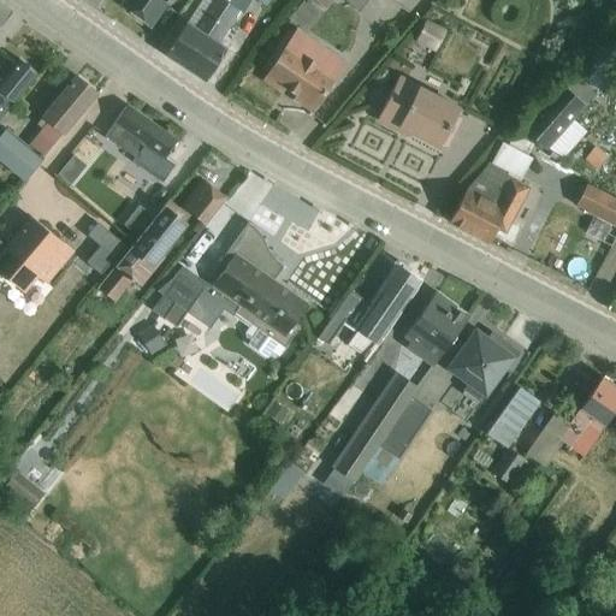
[(125,0),(122,6),(149,27),(167,0),(125,0)]
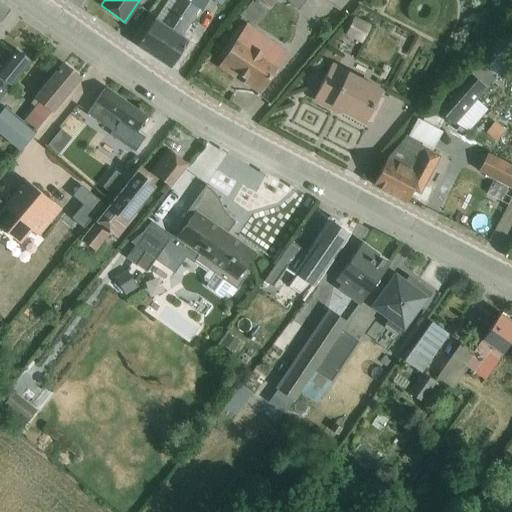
[(167,0),(137,46),(153,57),(193,0),(167,0)]
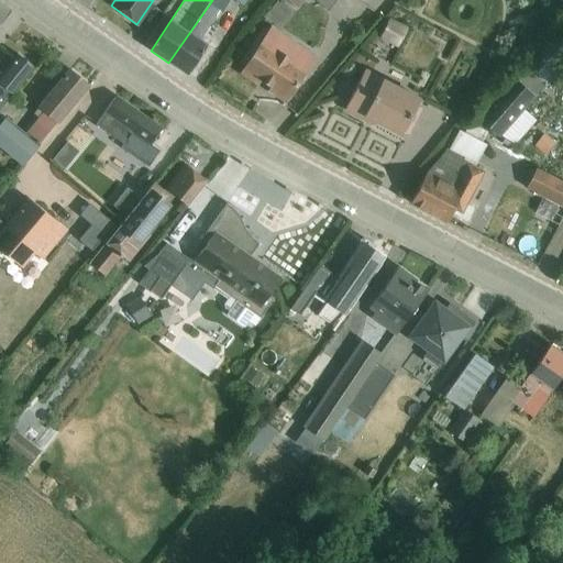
[(219,11),(222,12),(229,2),(224,0),(212,0),(168,63),(187,75),(207,44),(200,40),(219,11)]
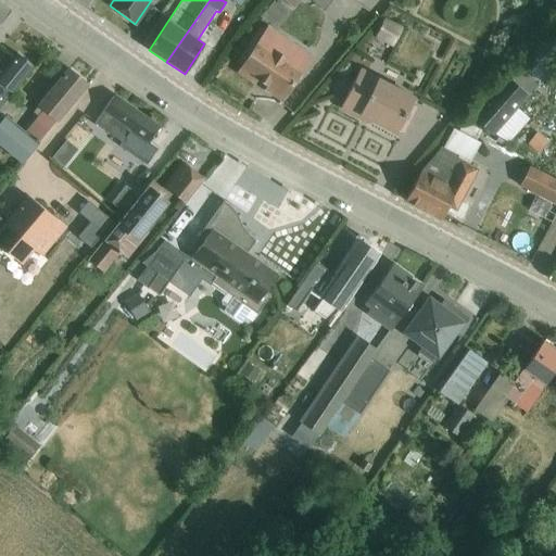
[(280,0),(293,10),(301,0),(307,0),(323,12),(332,0),(280,0)]
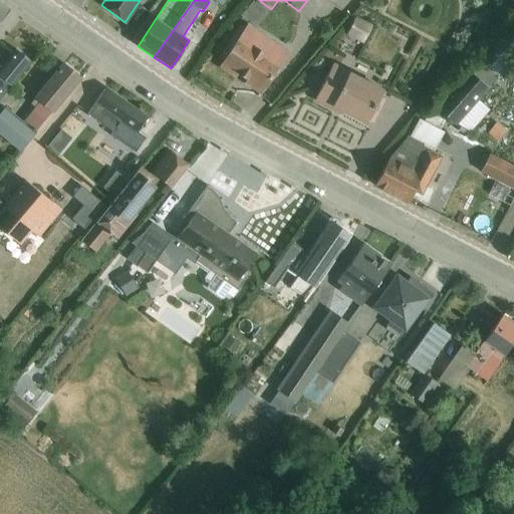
[(372,26),(355,17),(344,36),(362,45),(372,26)]
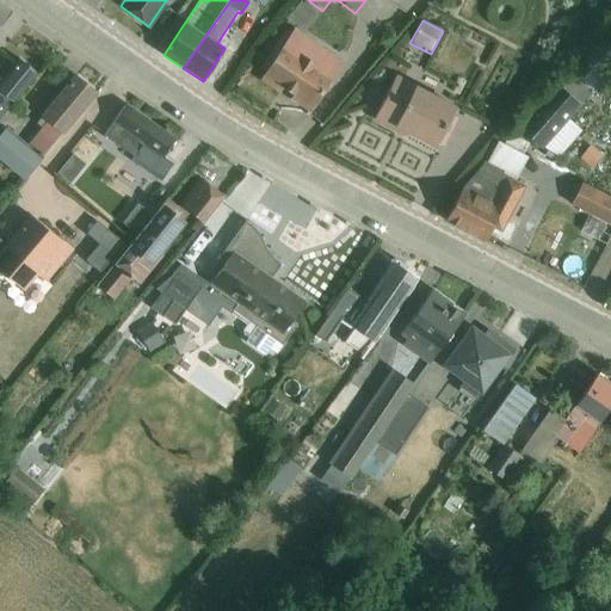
[(610,22),(517,129),(542,150),(581,105),(580,104),(591,91),(592,92),(610,71),(610,22)]
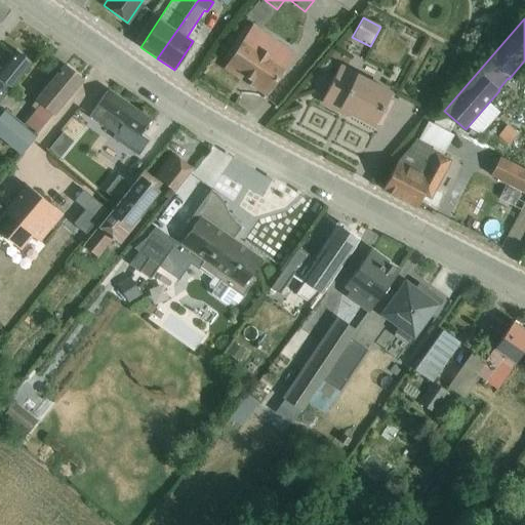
[(268,92),(294,52),(254,26),(227,66),(268,92)]
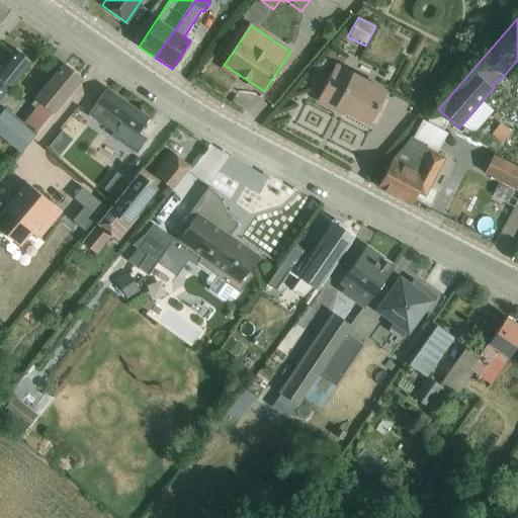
[(0,99),(30,63),(16,52),(0,70),(0,99)]
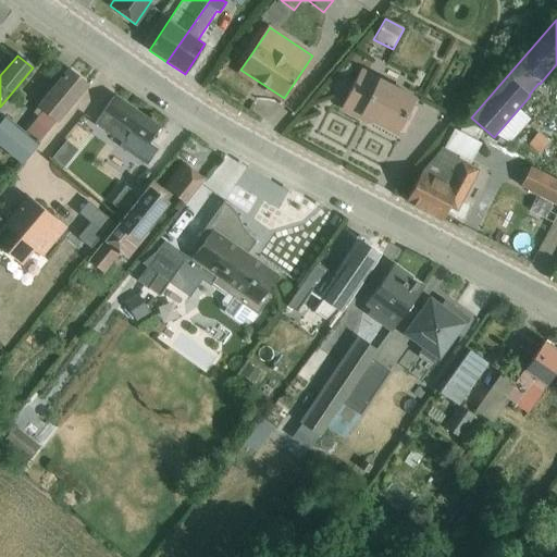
[(405,134),(418,109),(411,106),(416,97),(361,69),(339,111),(368,125),(370,122),(396,135),(398,132),(405,134)]
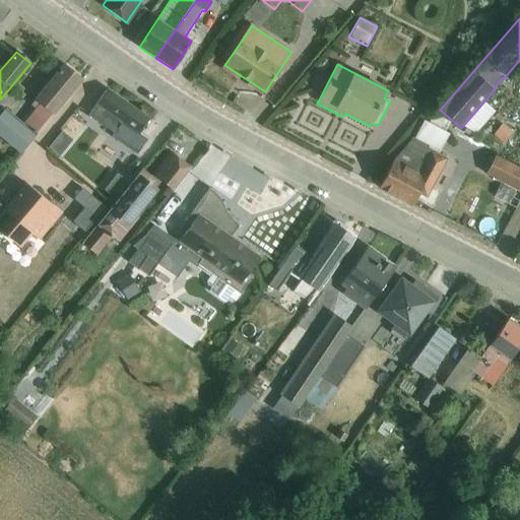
[(0,113),(0,136),(20,153),(80,78),(65,65),(30,106),(35,109),(21,125),(3,110),(0,113)]
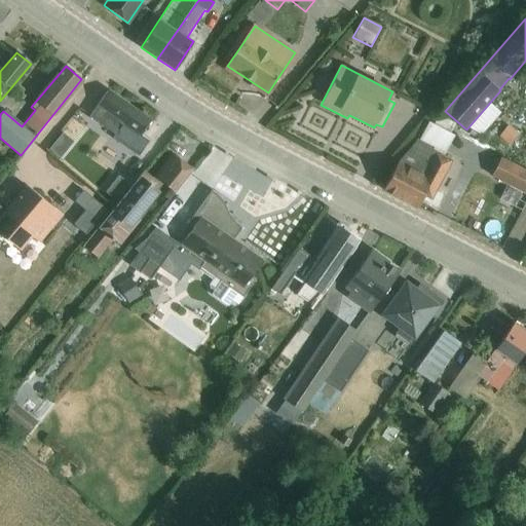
[(145,132),(147,128),(146,127),(151,121),(107,90),(88,117),(114,136),(111,139),(138,156),(148,141),(141,136),(145,130),(145,132)]
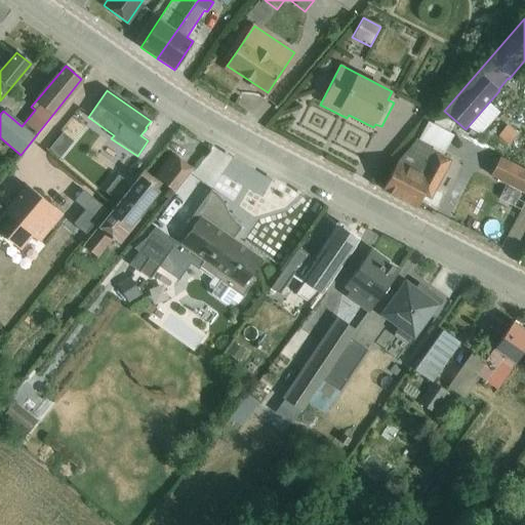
[(397,161),(381,190),(415,208),(422,195),(430,198),(450,159),(443,156),(453,135),(450,132),(450,131),(454,124),(438,115),(437,115),(432,124),(428,122),(417,138),(416,137),(413,142),(397,161)]
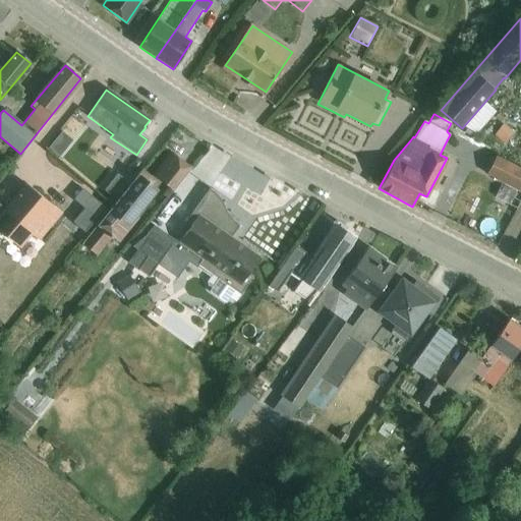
[(478,117),(469,127),(479,136),(488,126),(478,117)]
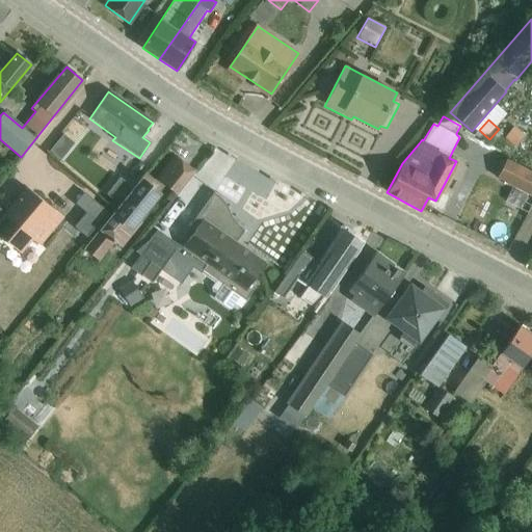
[(63,134),(49,152),(60,161),(75,143),(63,134)]
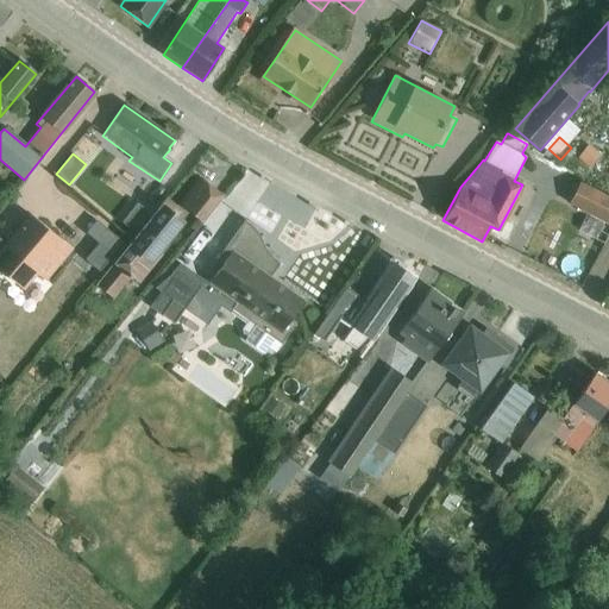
[(186,207),(205,183),(199,180),(180,202),(186,207)]
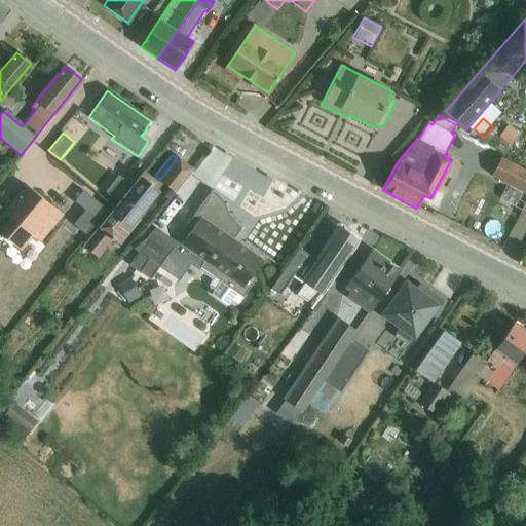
[(500,157),(490,177),(525,194),(525,171),(523,168),(500,157)]
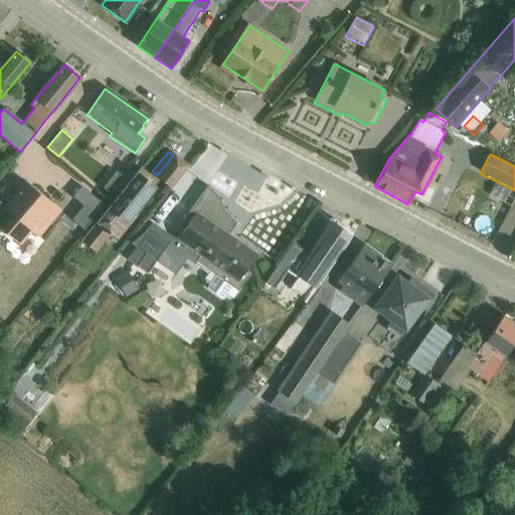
[(173,155),(157,175),(167,183),(160,192),(165,196),(188,168),(173,155)]
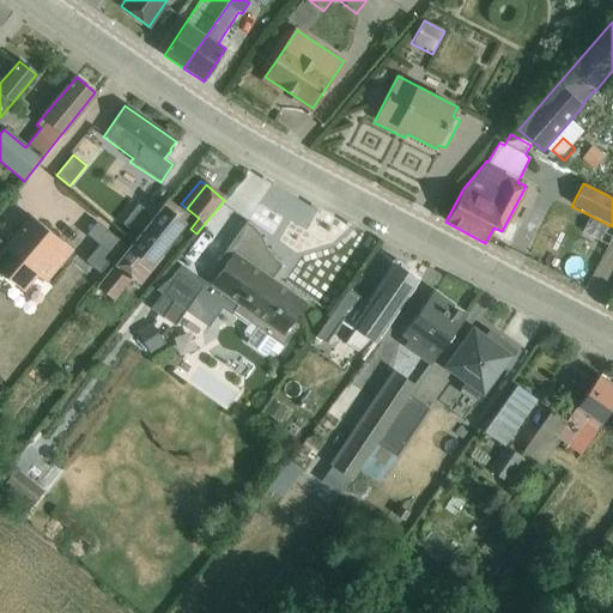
[(127,275),(138,285),(184,224),(173,214),(177,208),(167,200),(152,217),(137,236),(90,296),(102,305),(120,281),(122,284),(127,275)]
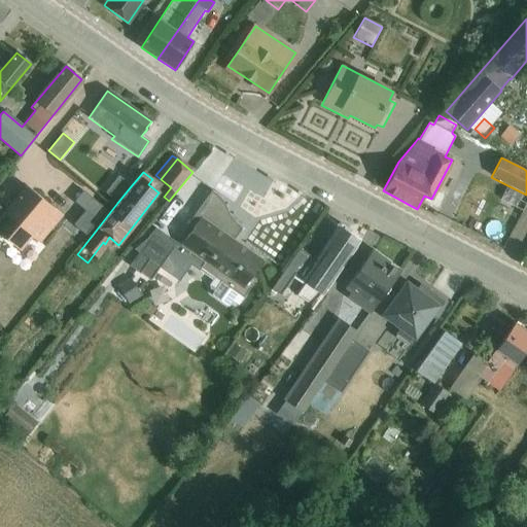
[(117,203),(131,186),(118,176),(105,192),(117,203)]
